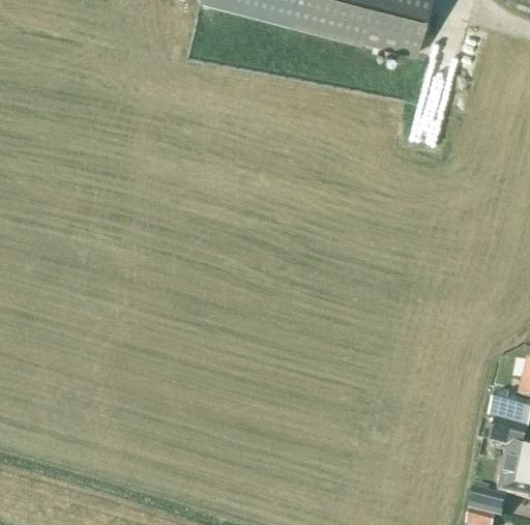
[(233,0),(417,51),(430,0),(233,0)]
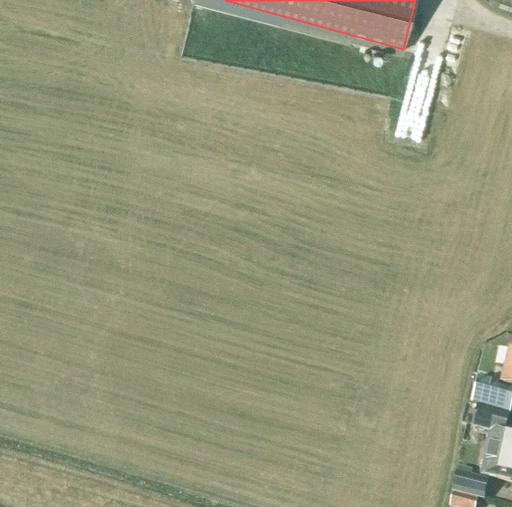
[(400,104),(396,123),(417,127),(421,108),(400,104)]
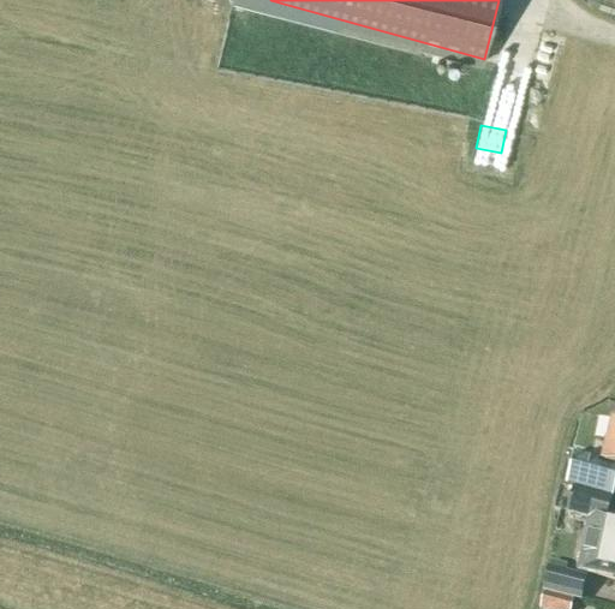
[(614,402),(610,402),(607,417),(610,418),(602,457),(614,459),(614,402)]
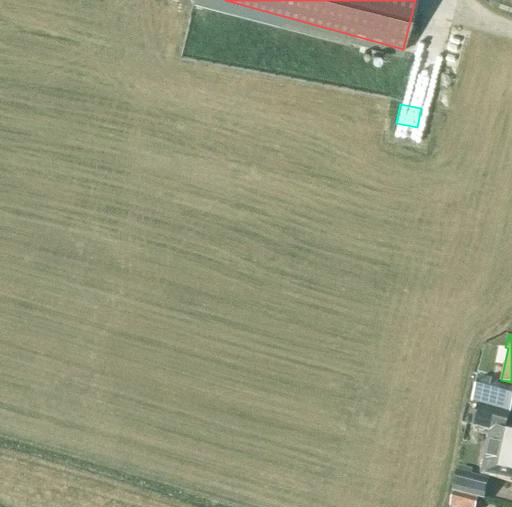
[(478,375),(472,402),(509,410),(511,397),(511,382),(501,380),(478,375)]
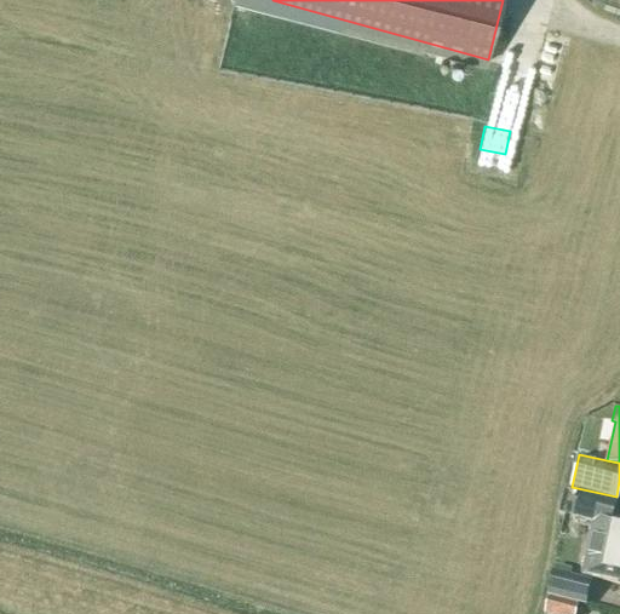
[(616,499),(577,488),(570,512),(591,518),(579,572),(619,580),(619,517),(612,516),(616,499)]
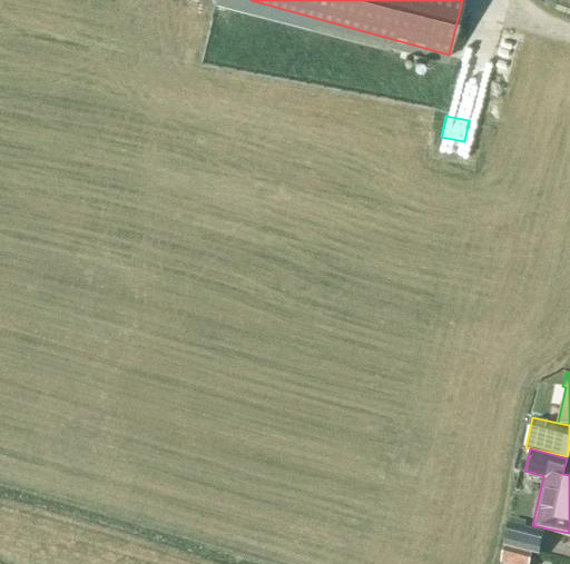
[(543,531),(507,522),(502,544),(503,545),(538,553),(543,531)]
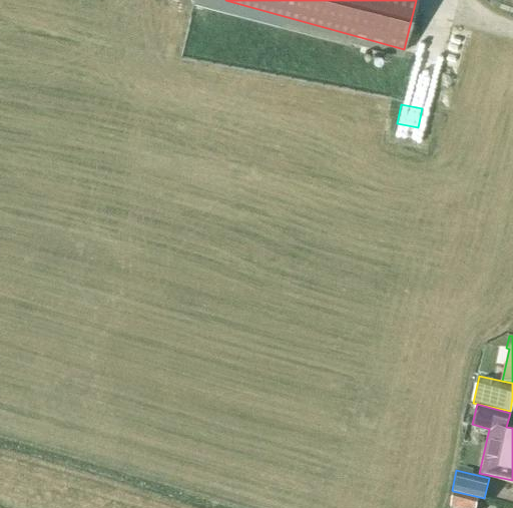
[(475,507),(479,497),(453,491),(449,505),(460,507),(475,507)]
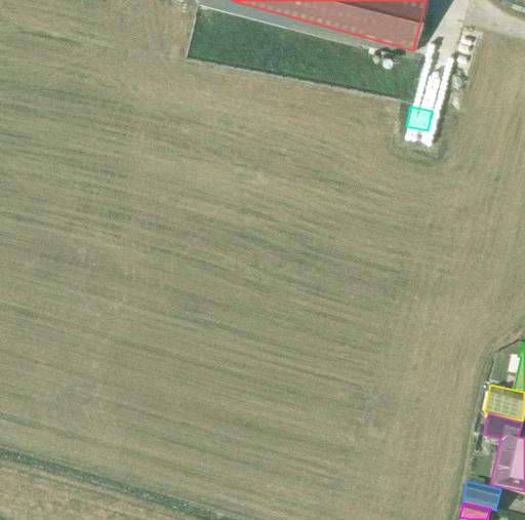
All buildings are outlined.
